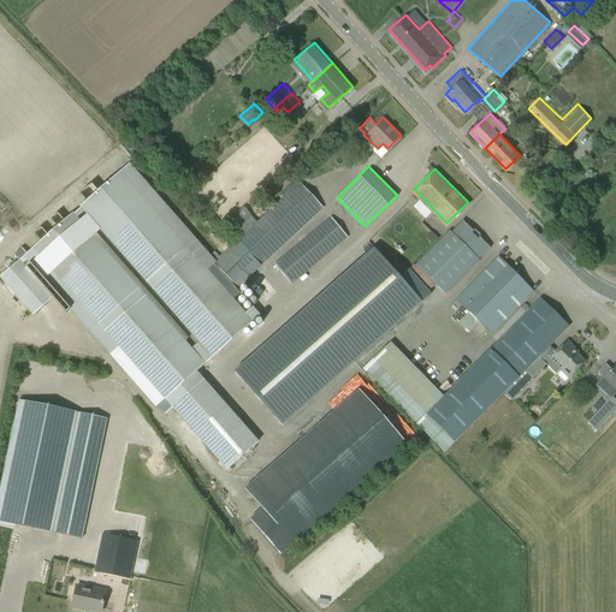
[(81,203),(84,208),(87,211),(78,218),(72,211),(33,245),(165,396),(226,465),(225,467),(226,467),(258,439),(258,438),(256,439),(196,369),(196,368),(250,321),(243,313),(253,304),(236,286),(214,261),(205,269),(118,171),(81,203)]
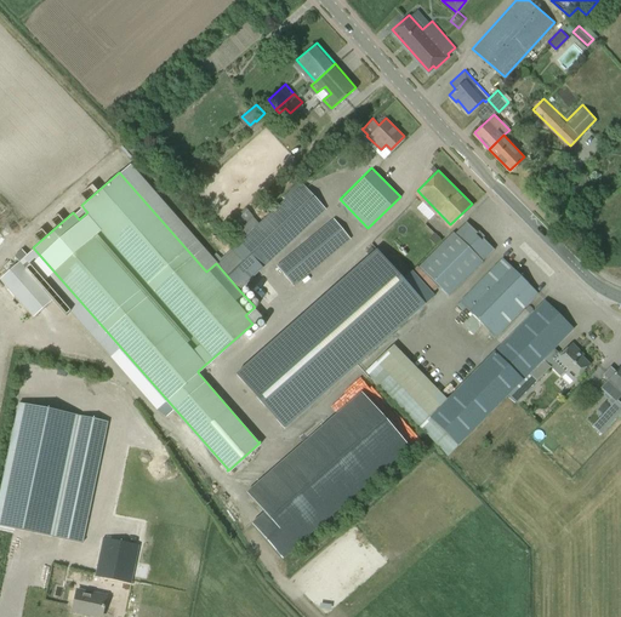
[(215,262),(239,289),(325,207),(301,181),(221,256),(216,250),(210,256),(215,262)]
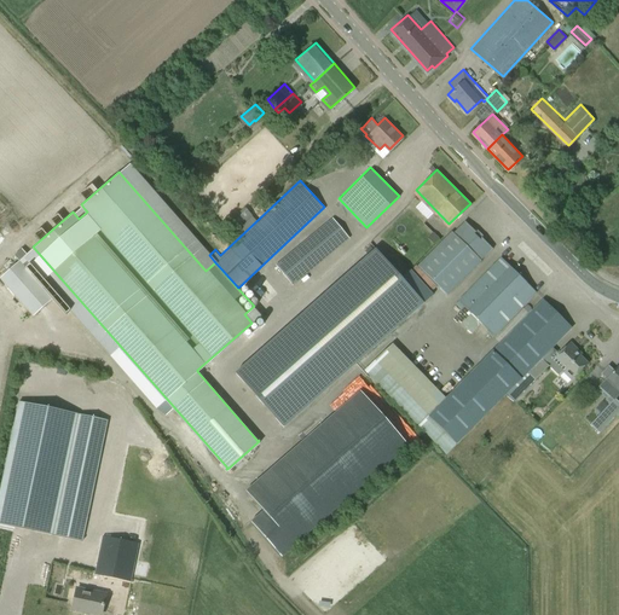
[(334,218),(277,265),(293,284),(350,237),(334,218)]
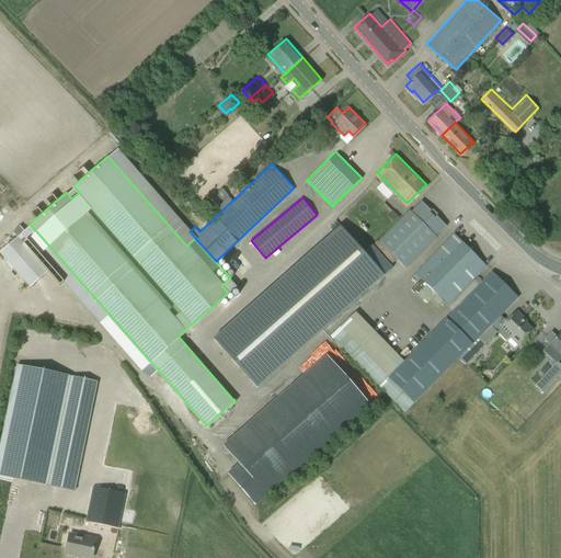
[(431,208),(421,198),(420,198),(421,200),(411,209),(409,207),(378,239),(404,265),(436,235),(435,234),(445,224),(446,224),(436,214),(435,215),(430,209),(431,208)]
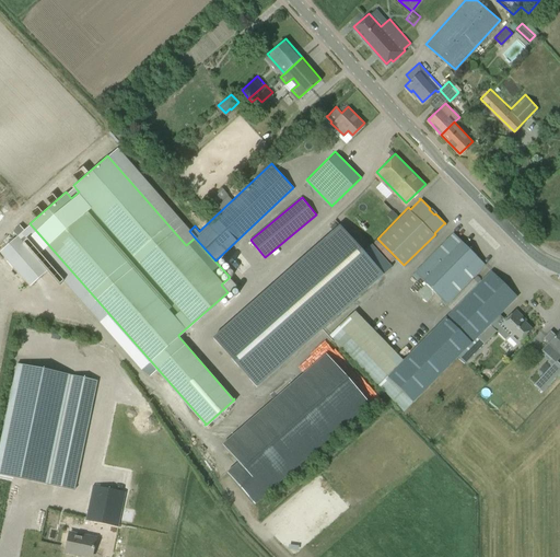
[(392,209),(387,213),(393,218),(397,213),(392,209)]
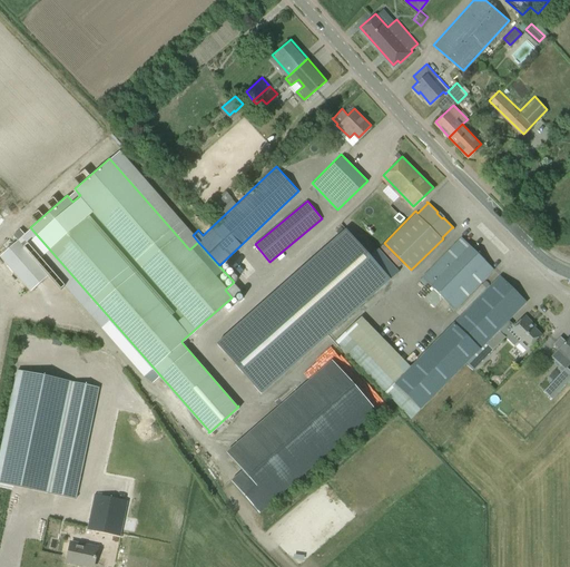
[(346,227),(217,342),(261,391),(399,270),(377,246),(370,254),(346,227)]
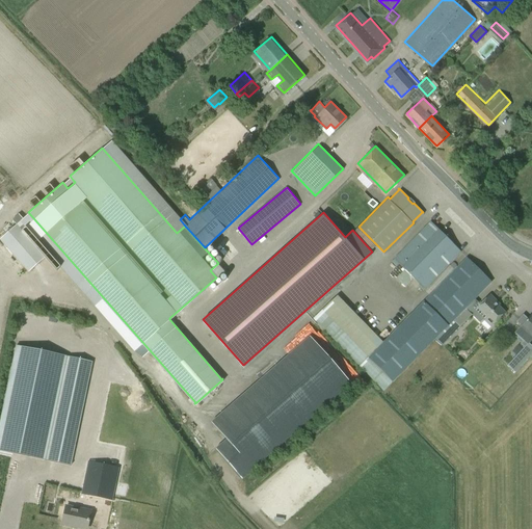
[(415,274),(425,285),(460,249),(430,219),(395,255),(405,266),(396,275),(405,285),(415,274)]
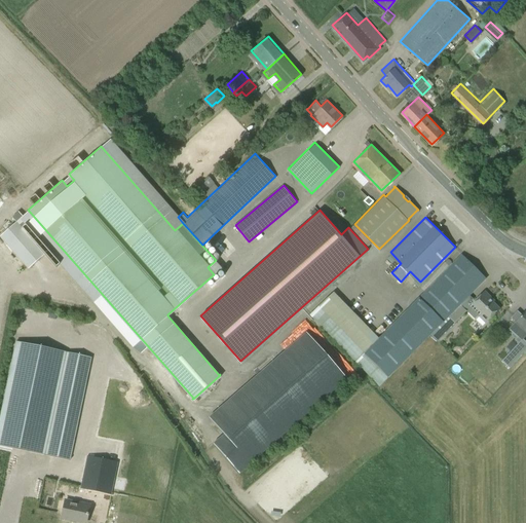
[(0,234),(28,266),(44,252),(16,220),(0,234)]
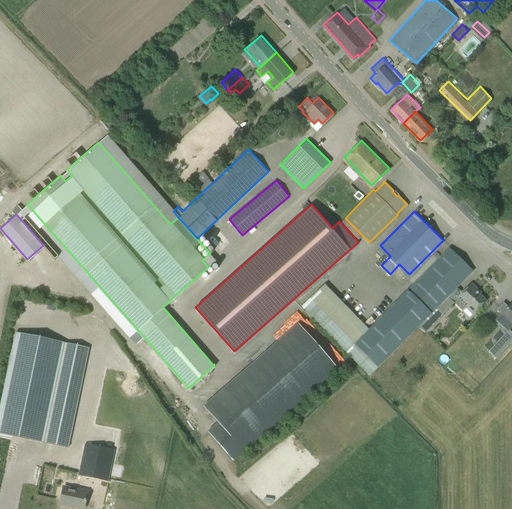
[(437,305),(447,294),(472,269),(449,245),(442,252),(368,327),(325,283),(301,305),(369,375),(377,366),(419,324),(418,324),(430,311),(437,305)]
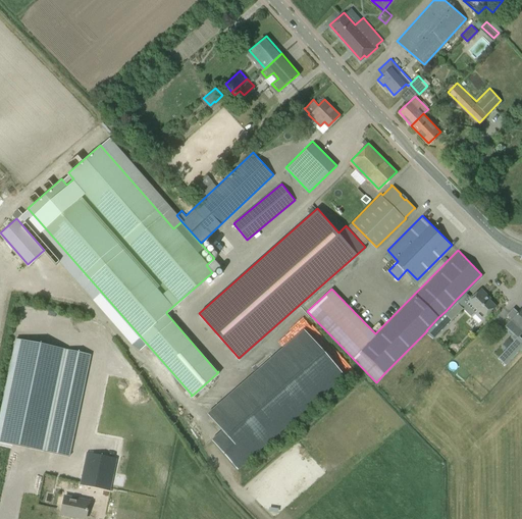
[(465,292),(456,300),(463,307),(471,315),(471,314),(472,316),(478,321),(481,318),(482,318),(488,311),(496,304),(488,298),(486,295),(487,294),(480,287),(473,294),(471,297),(465,292)]
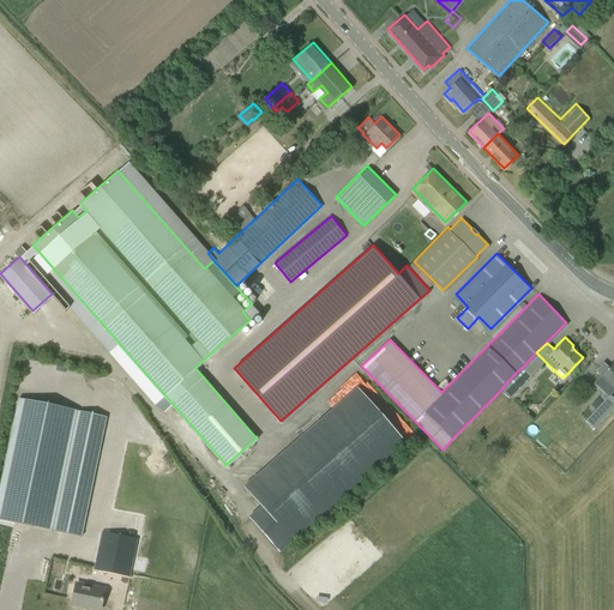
[(535,369),(545,361),(536,352),(524,366),(523,367),(530,374),(535,369)]
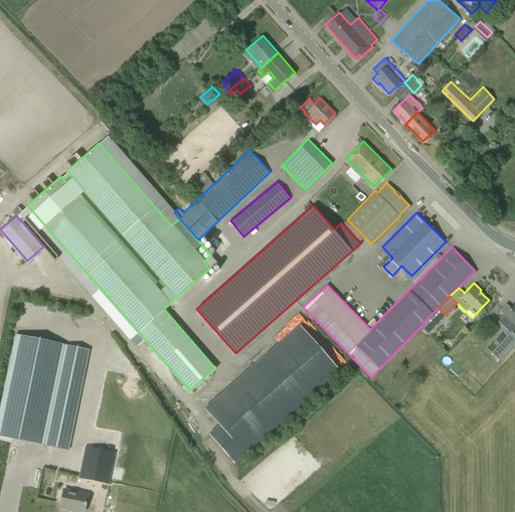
[(505,331),(508,333),(491,352),(499,358),(514,340),(514,333),(512,330),(514,326),(514,304),(514,303),(511,307),(506,302),(499,310),(499,311),(500,309),(505,313),(499,320),(507,328),(505,331)]
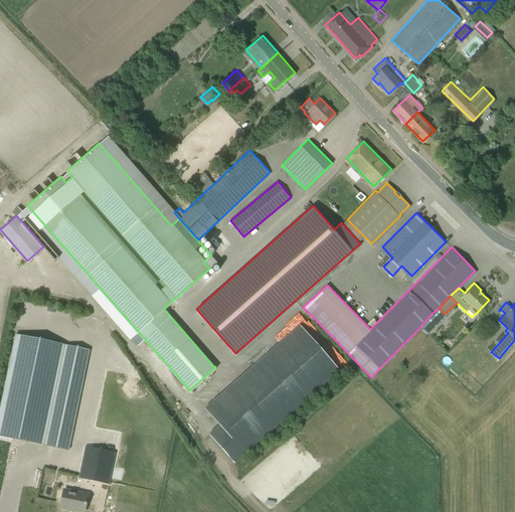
[(427,332),(440,320),(433,313),(420,326),(421,326),(427,332)]
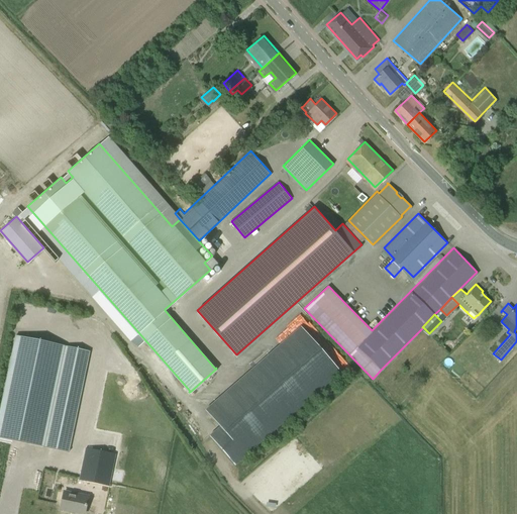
[(218,425),(209,433),(234,463),(341,371),(300,324),(205,407),(218,425)]
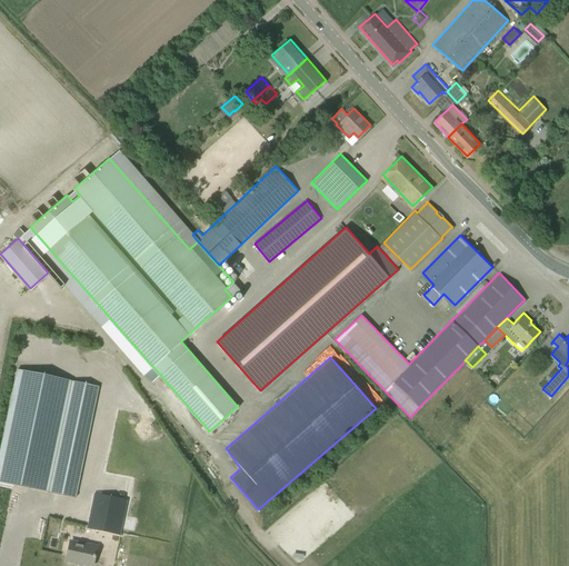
[(0,447),(0,479),(49,489),(72,378),(17,367),(0,447)]
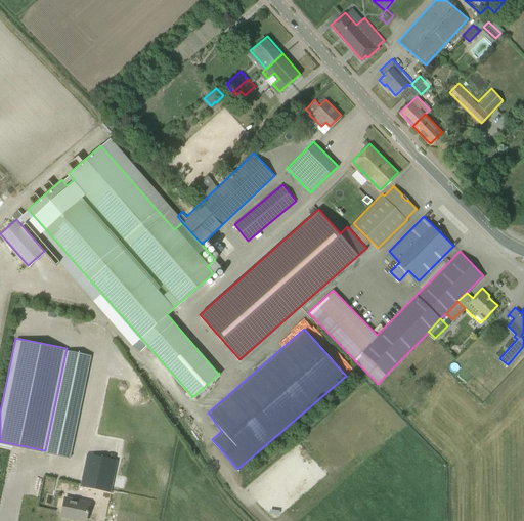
[(481,343),(471,347),(475,357),(485,353),(481,343)]
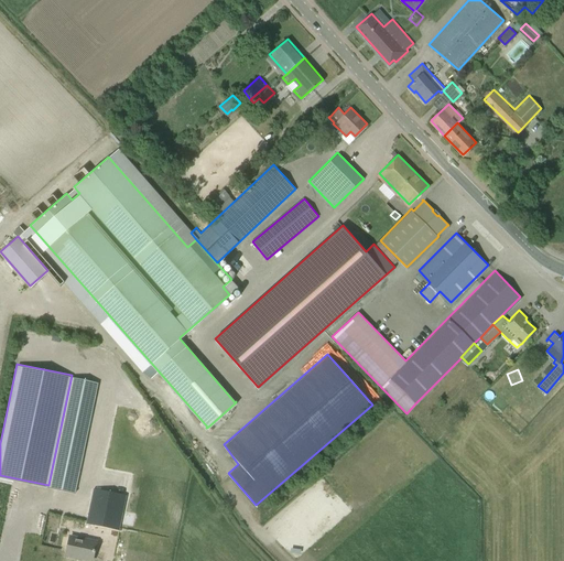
[(49,485),(49,486),(75,492),(75,488),(76,485),(98,380),(72,375),(49,485)]
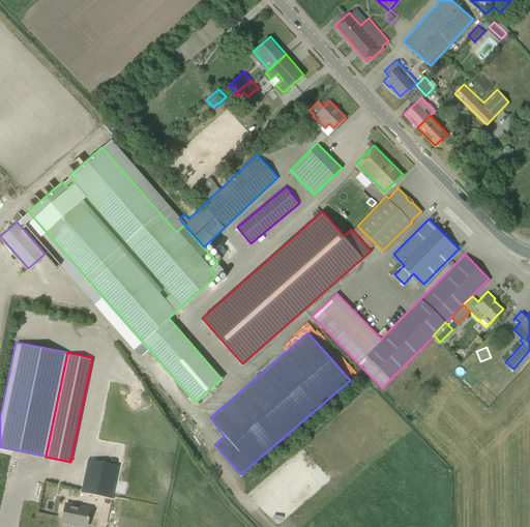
[(86,462),(81,490),(112,496),(113,496),(113,493),(112,493),(118,463),(87,457),(87,459),(86,462)]
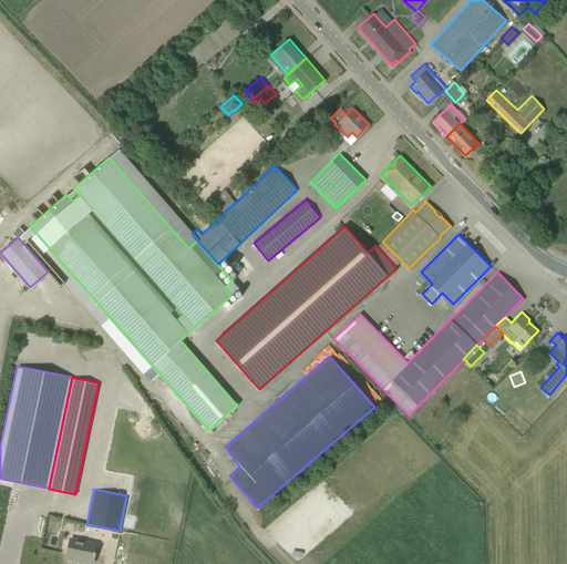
[(70,536),(66,556),(93,562),(98,542),(70,536)]
